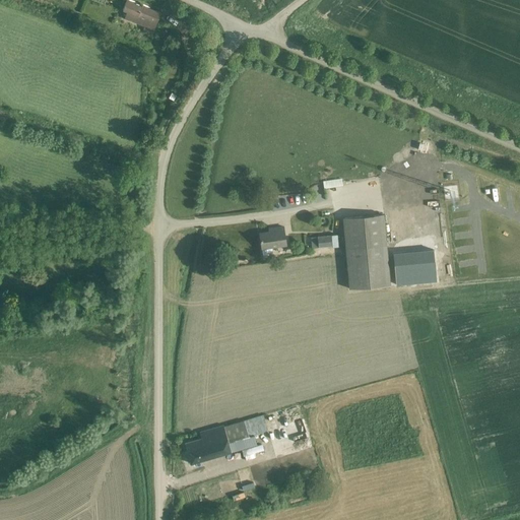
[(158,19),(160,13),(142,6),(127,0),(123,10),(127,11),(124,18),(144,26),(145,23),(154,27),(158,19)]
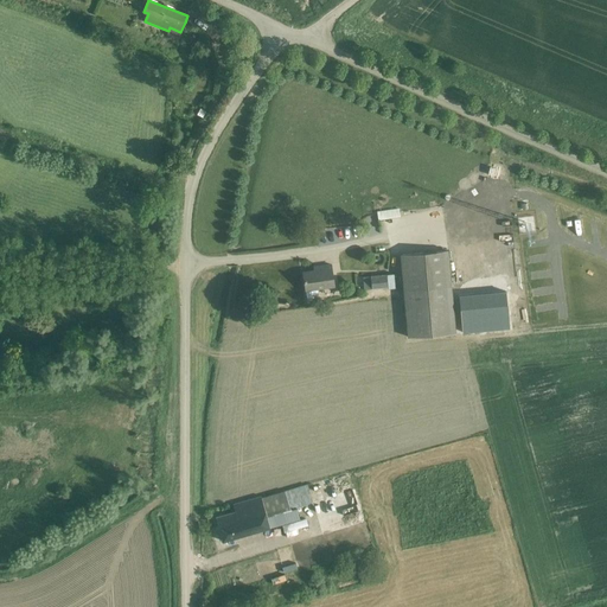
[(400,208),(377,211),(378,219),(401,217),(400,209),(400,208)]
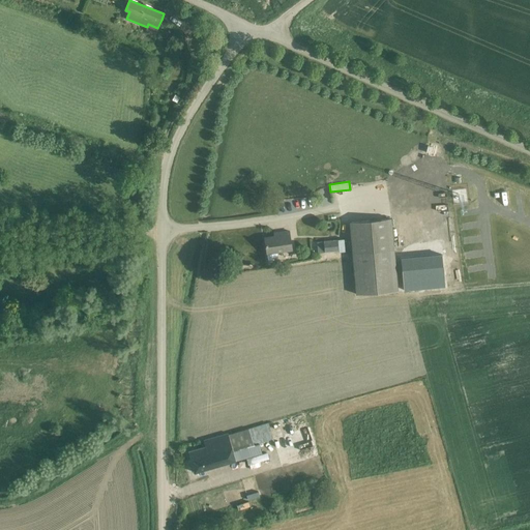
[(391,218),(350,223),(353,259),(356,295),(398,291),(391,218)]
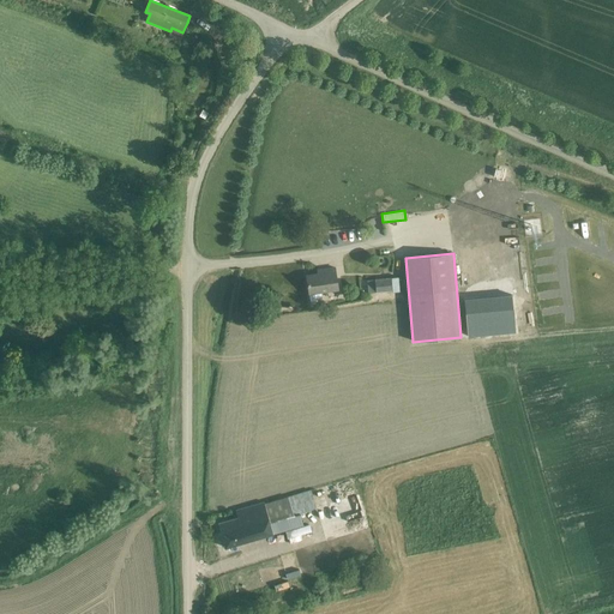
[(308,282),(307,283),(308,294),(309,302),(321,300),(320,293),(337,290),(335,269),(324,270),(324,274),(307,276),(308,282)]
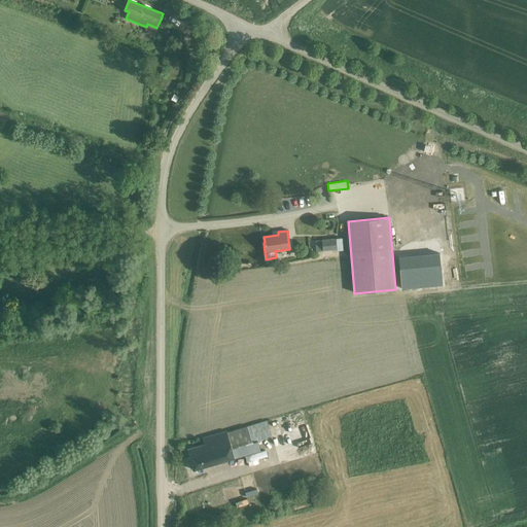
[(342,238),(321,240),(322,250),(337,249),(343,249),(342,238)]
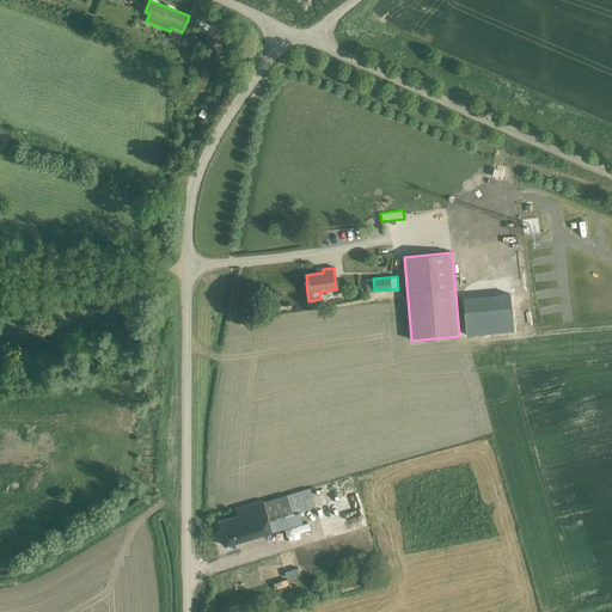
[(510,294),(463,298),(465,335),(514,331),(510,294)]
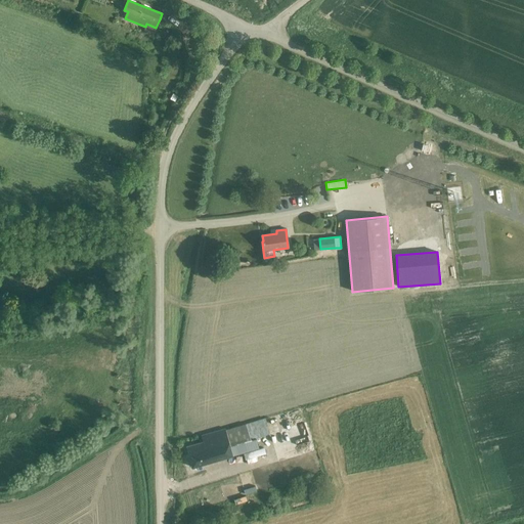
[(205,440),(187,445),(192,466),(232,455),(259,447),(256,438),(251,423),(226,430),(226,429),(203,435),(205,440)]
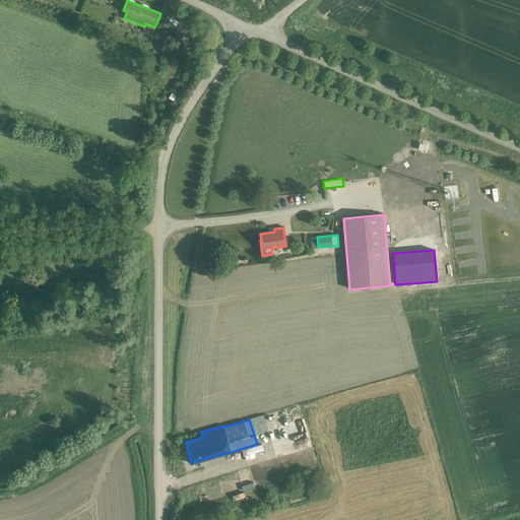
[(310,433),(271,440),(277,466),(253,471),(255,478),(316,466),(310,433)]
